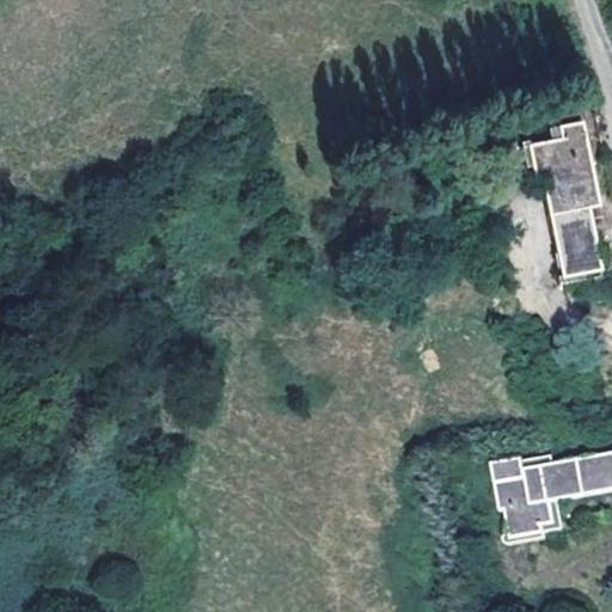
[(540,175),(542,177),(561,279),(600,270),(588,208),(599,206),(582,122),(558,127),(562,140),(552,141),(542,144),(548,173),(540,175)]
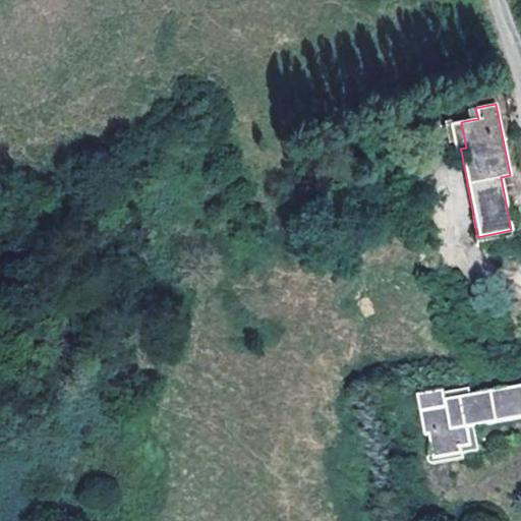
[(475,108),(467,110),(470,120),(478,119),(475,108)]
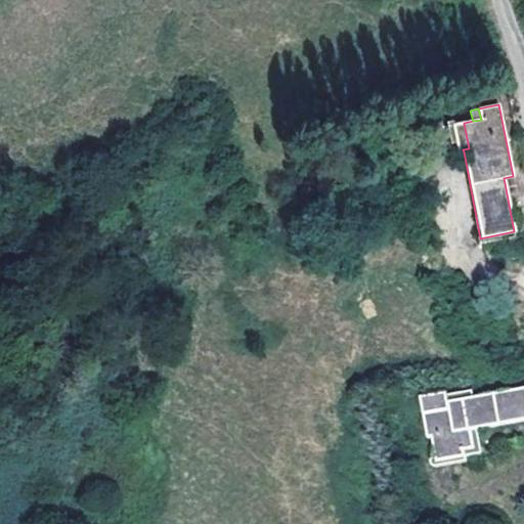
[(464,123),(452,125),(457,153),(464,151),(463,149),(469,148),(464,123)]
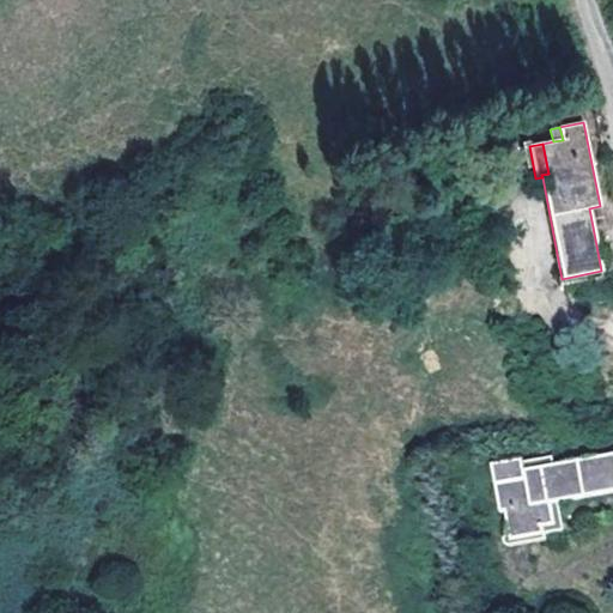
[(505,513),(510,534),(511,541),(557,533),(556,526),(551,504),(558,503),(612,492),(612,454),(525,472),(522,460),(492,466),(501,513),(505,513)]
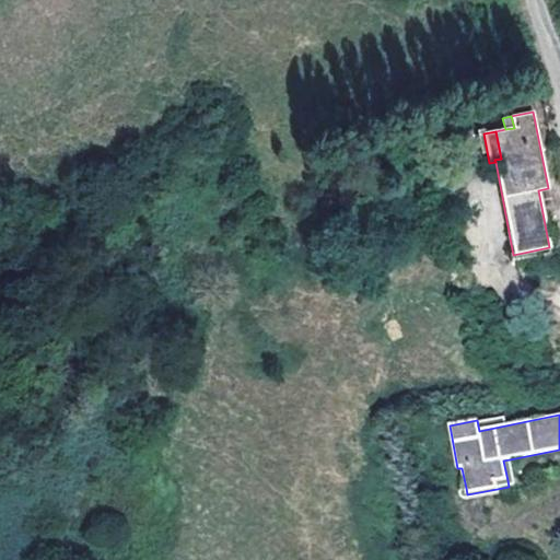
[(510,459),(503,461),(508,480),(509,487),(515,486),(510,459)]
